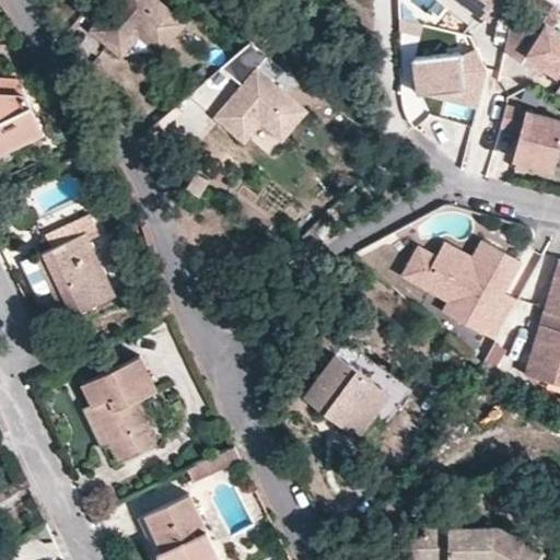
[(186,22),(160,0),(115,0),(91,30),(121,57),(138,37),(143,31),(164,48),(186,22)]
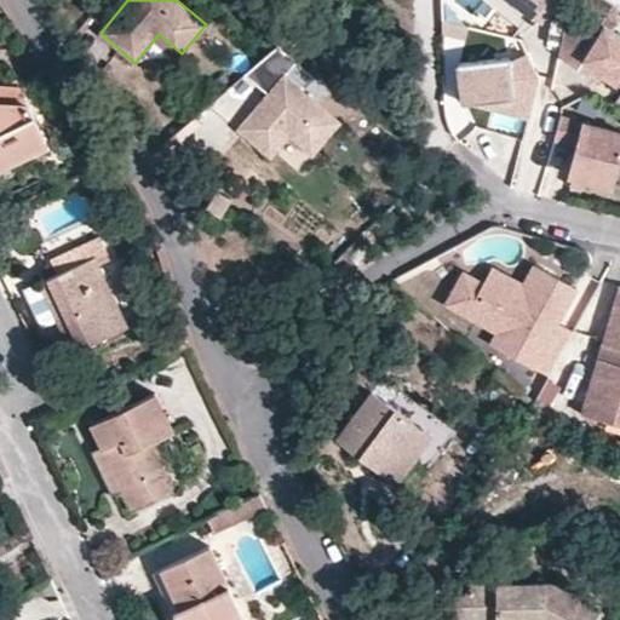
[(511,0),(541,23),(551,11),(568,17),(572,0),(511,0)]
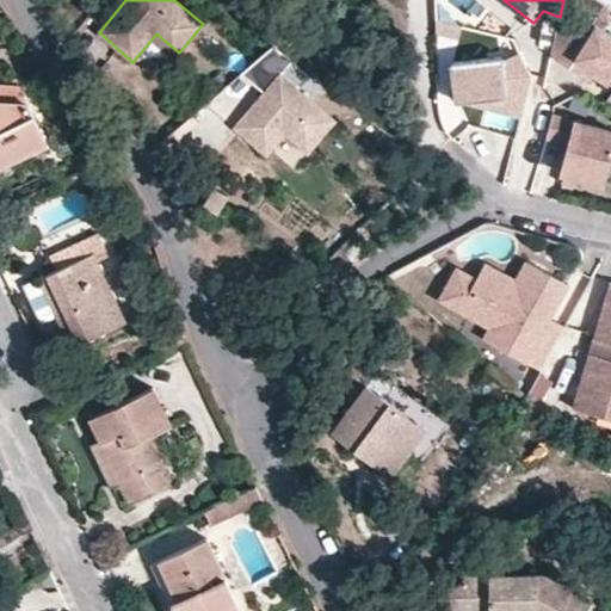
[(458,38),(462,26),(436,19),(436,34),(458,38)]
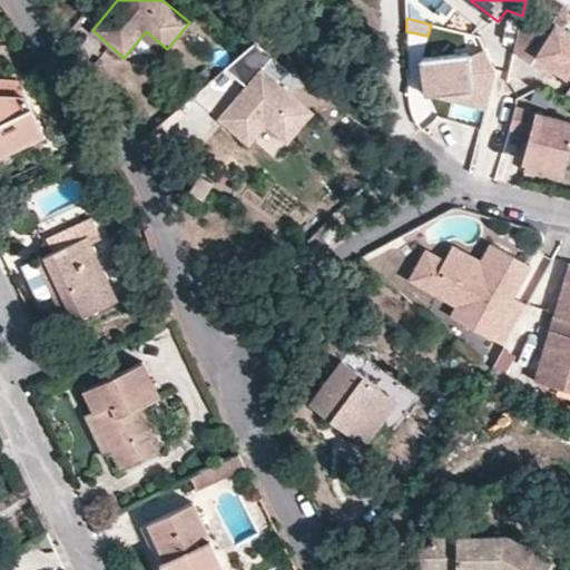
[(569,32),(556,23),(530,62),(552,76),(554,72),(557,68),(569,77),(569,76),(569,32)]
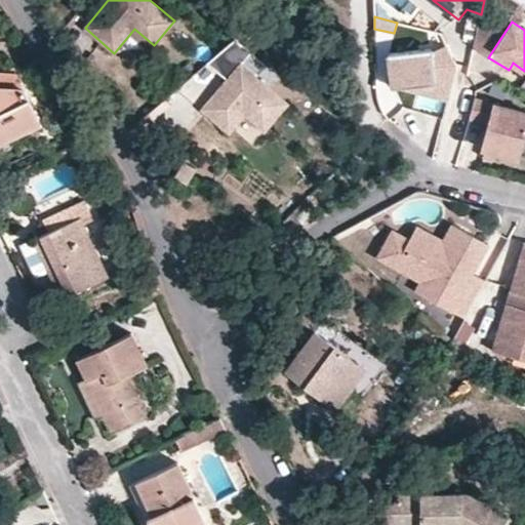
[(154,45),(134,29),(129,35),(132,35),(150,50),(154,45)]
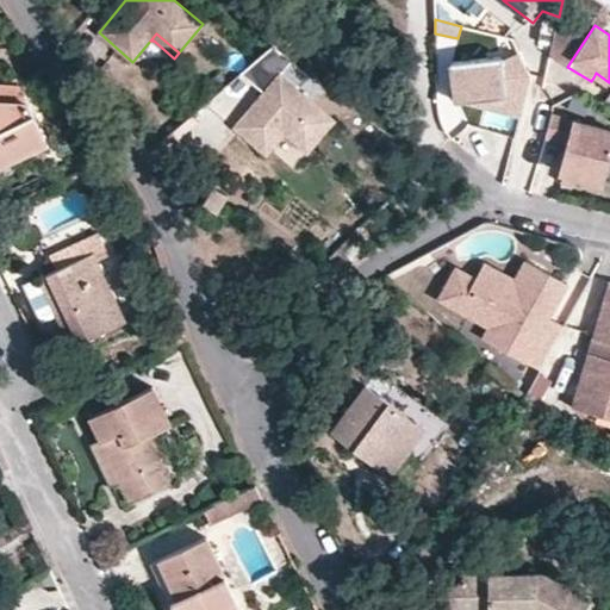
[(335,119),(280,74),(292,61),(272,45),(241,73),(263,92),(234,128),(267,155),(285,134),(307,153),(335,119)]
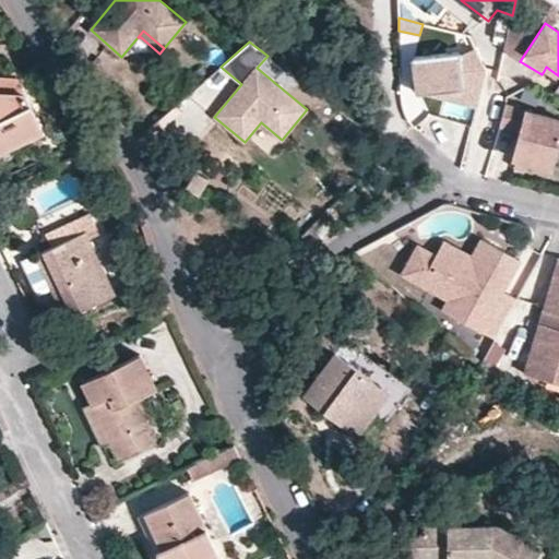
[(482,86),(486,67),(478,49),(460,58),(460,51),(415,57),(419,94),(432,93),(482,86)]
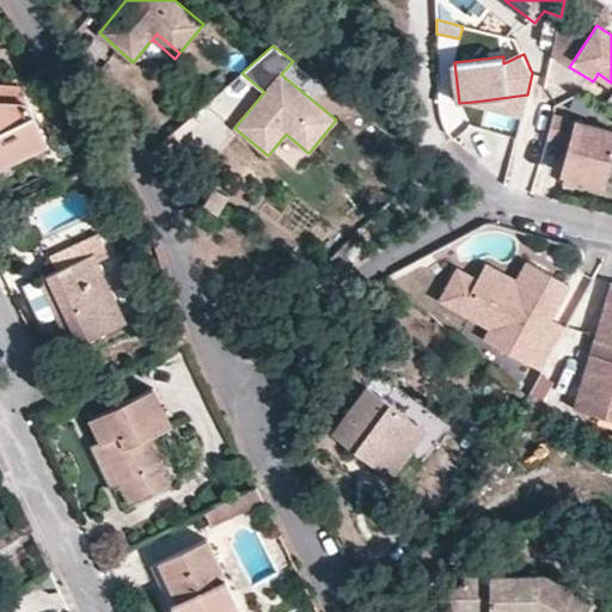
[(611,83),(598,73),(595,78),(609,86),(611,83)]
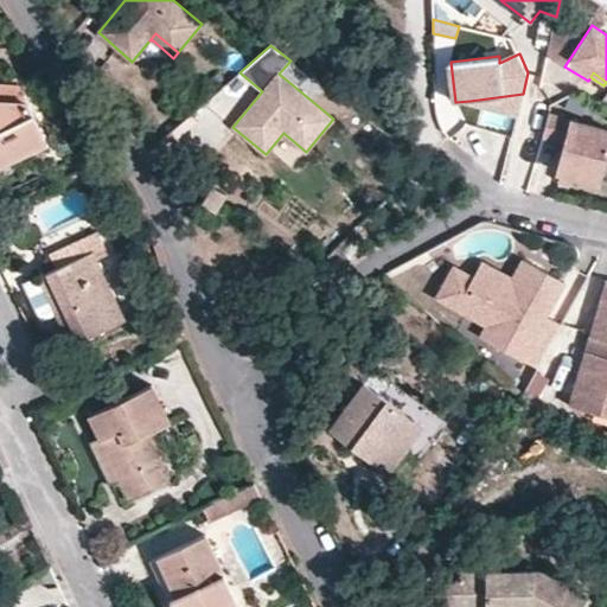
[(0,164),(46,142),(20,87),(0,85),(0,164)]
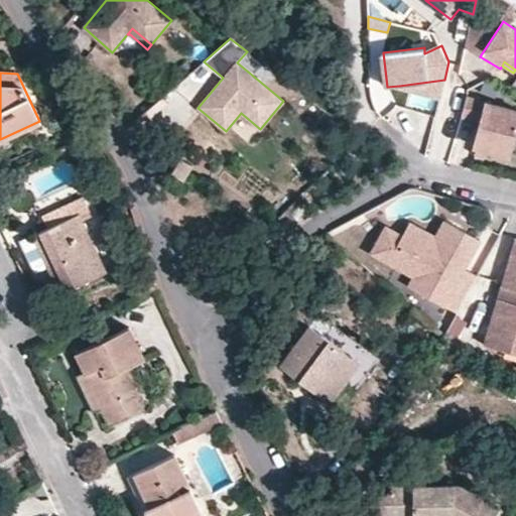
[(440,96),(444,80),(399,86),(440,96)]
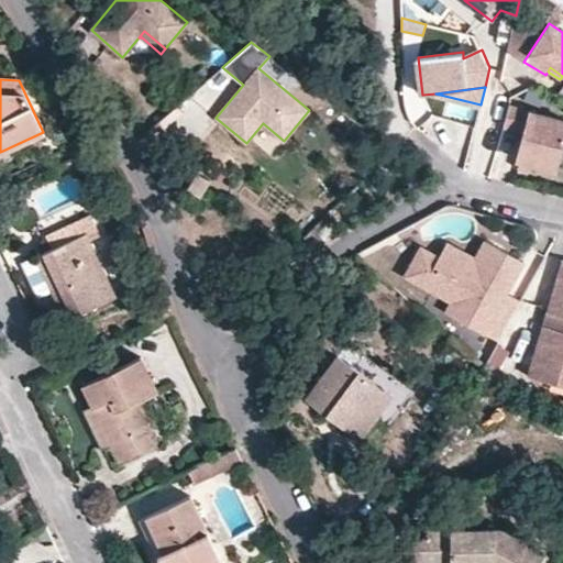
[(556,169),(562,144),(562,120),(508,106),(503,125),(523,131),(516,159),(519,161),(533,164),(556,169)]
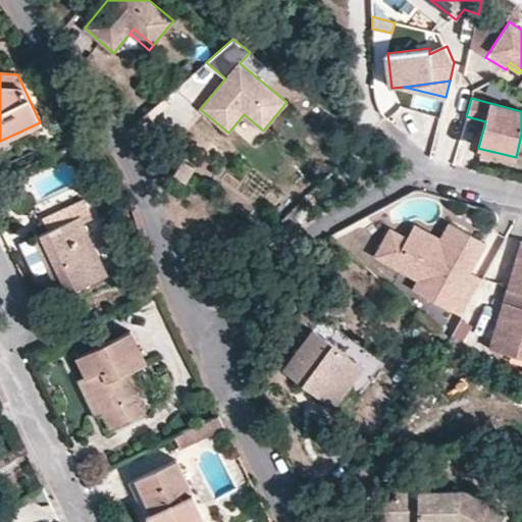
[(492,157),(494,152),(481,149),(480,154),(492,157)]
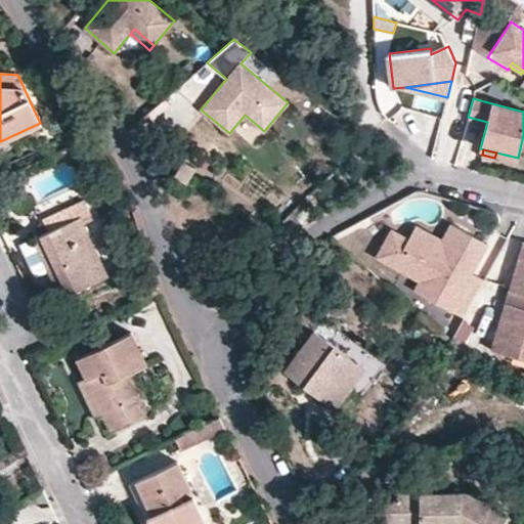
[(186,183),(195,167),(182,160),(173,176),(186,183)]
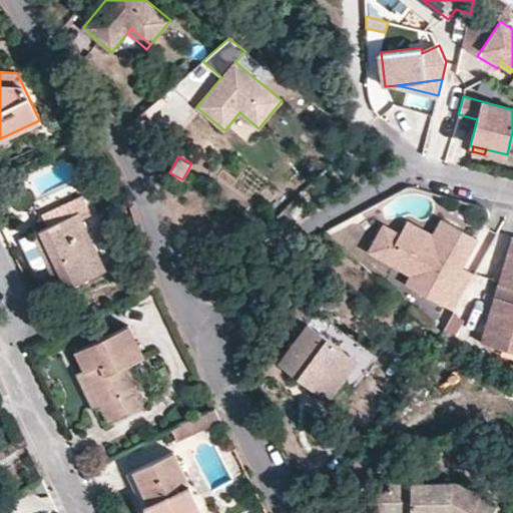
[(106,271),(82,219),(92,214),(82,194),(57,206),(63,219),(47,226),(19,240),(34,273),(47,266),(60,292),(106,271)]
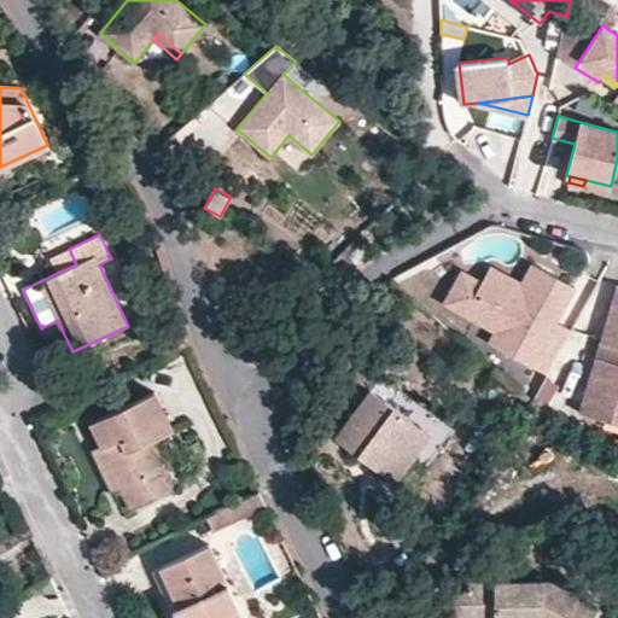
[(76,264),(69,249),(50,258),(57,273),(76,264)]
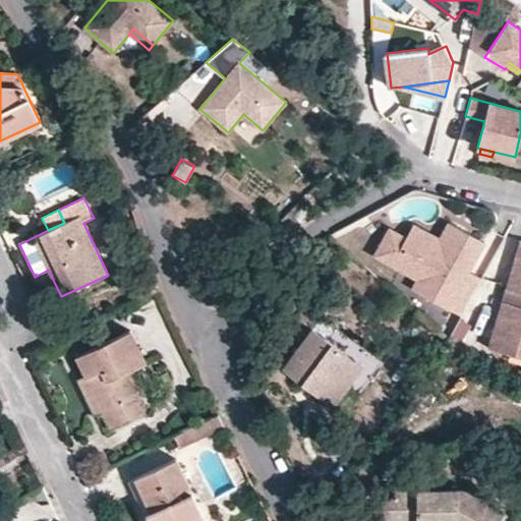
[(481,279),(469,272),(485,242),(449,222),(441,237),(432,252),(407,238),(390,229),(374,255),(417,279),(411,289),(461,315),(481,279)]
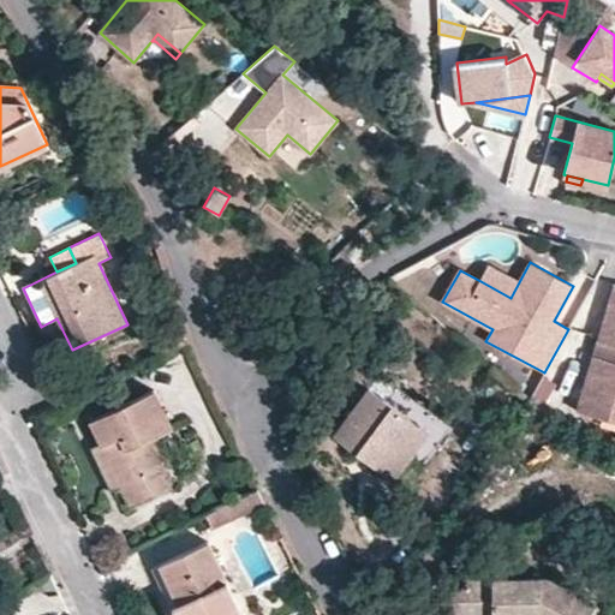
[(520,280),(490,263),(481,281),(511,298),(520,280)]
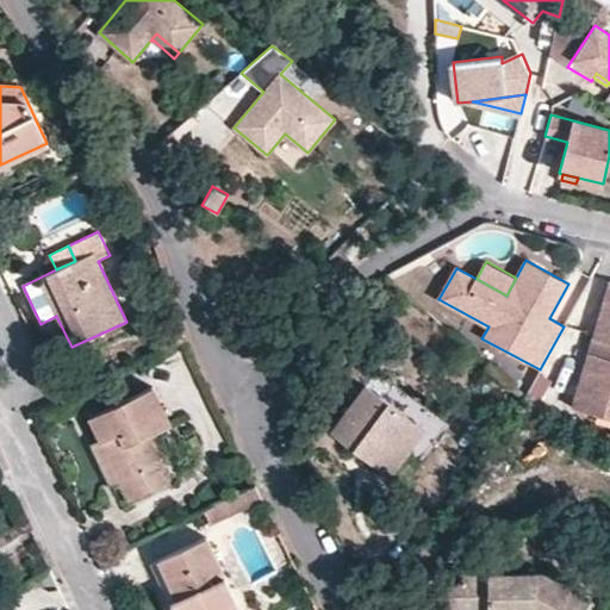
[(609,281),(572,408),(609,418),(609,281)]
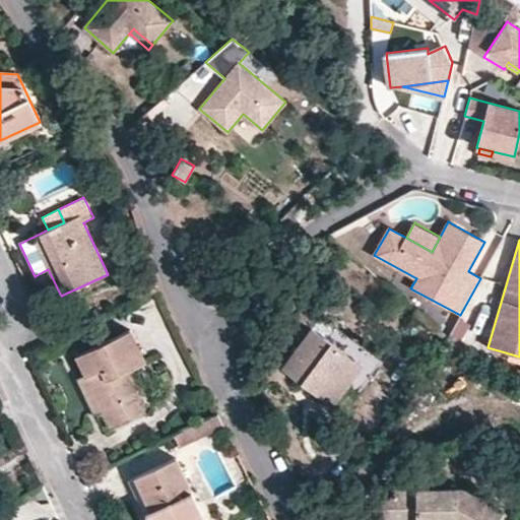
[(332,406),(363,365),(331,342),(312,328),(281,370),(332,406)]
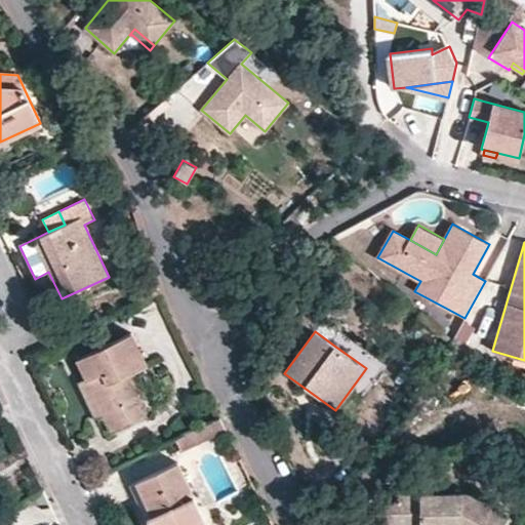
[(148,415),(128,374),(147,365),(131,333),(77,359),(86,378),(87,380),(91,378),(95,388),(91,390),(104,416),(112,433),(148,415)]
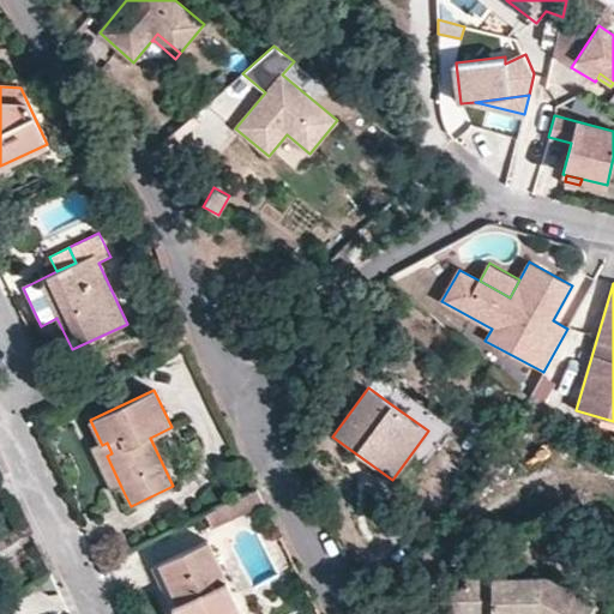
[(452,427),(401,390),(391,404),(428,431),(392,480),(407,489),(452,427)]
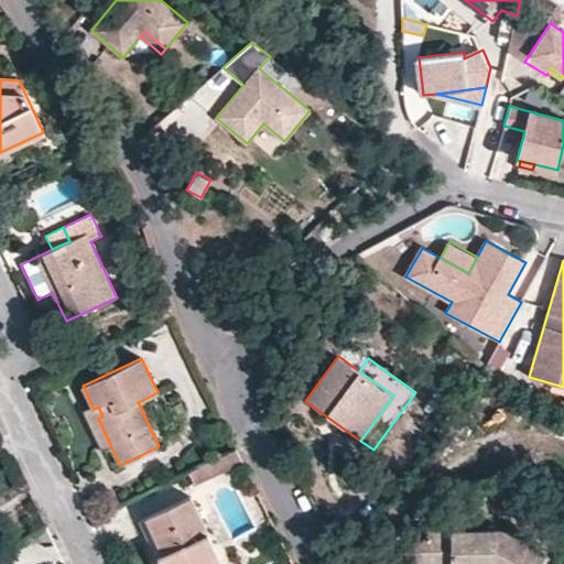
[(102,416),(98,407),(94,409),(93,407),(85,411),(104,451),(111,447),(98,419),(102,416)]
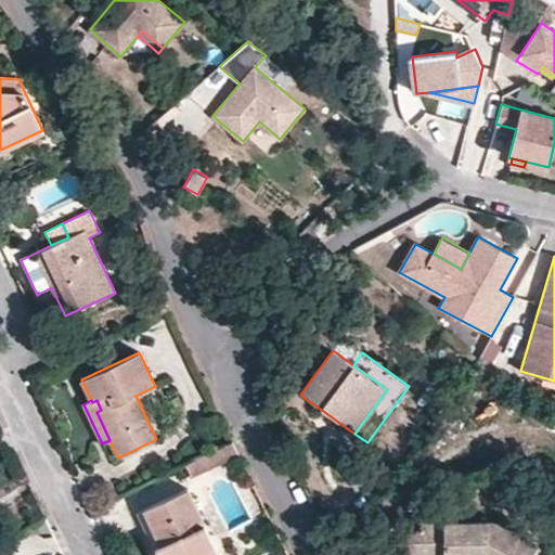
[(191,477),(240,454),(233,441),(185,464),(191,477)]
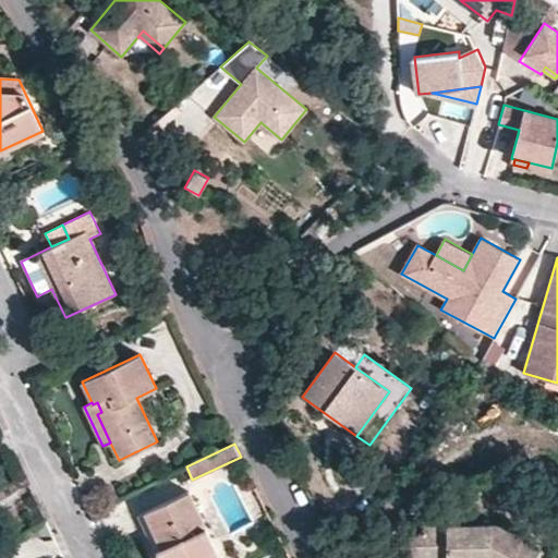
[(219,557),(189,492),(140,513),(160,557),(219,557)]
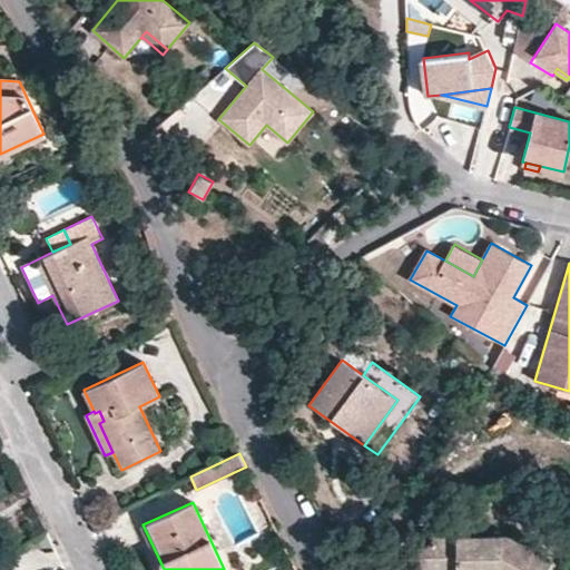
[(546,569),(551,560),(507,534),(455,537),(436,537),(420,557),(419,569),(484,569),(484,566),(497,564),(497,569),(546,569)]
